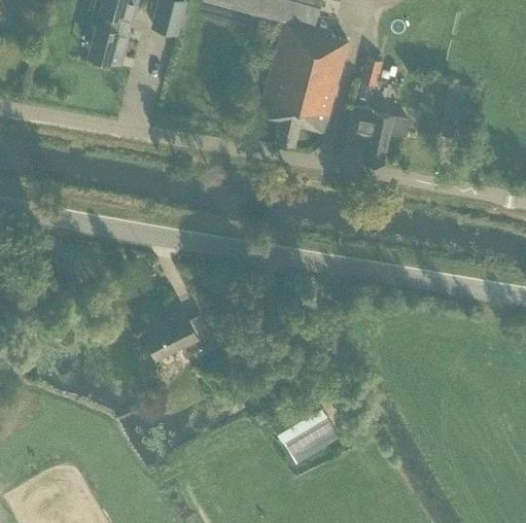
[(94,0),(92,12),(104,15),(93,58),(119,65),(128,33),(126,32),(128,23),(131,23),(136,0),(94,0)]
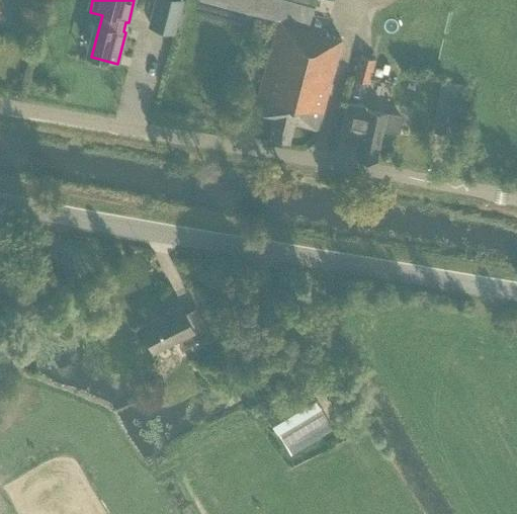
[(182,3),(169,0),(159,0),(152,28),(174,34),(182,3)]
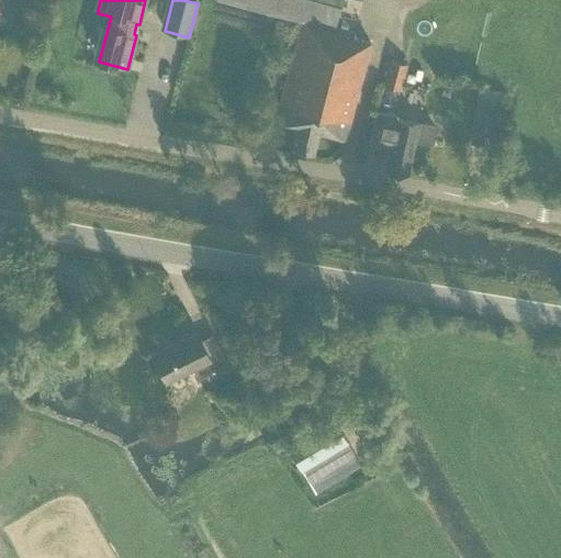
[(356,37),(338,33),(335,32),(343,0),(217,0),(217,2),(303,25),(277,125),(298,130),(292,151),(314,156),(320,135),(347,142),(371,46),(355,42),(356,37)]
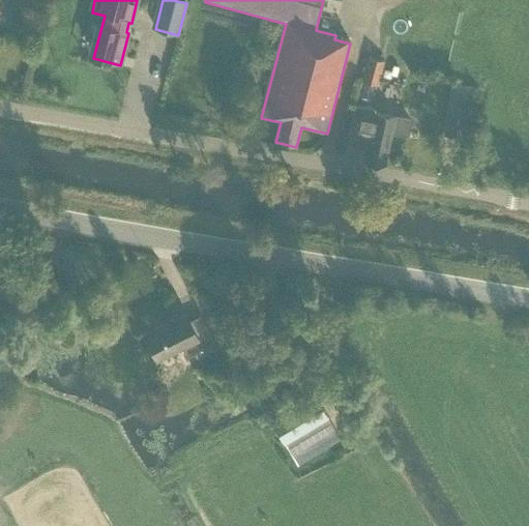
[(379,88),(385,64),(369,60),(363,84),(379,88)]
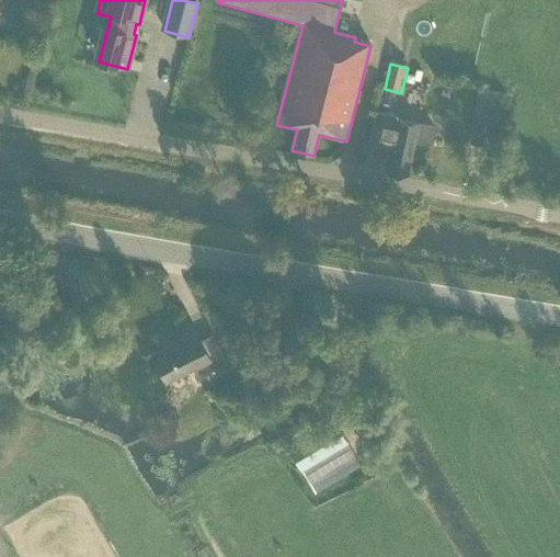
[(434,128),(398,121),(398,118),(378,114),(372,144),(391,148),(386,171),(408,177),(414,143),(430,147),(434,145),(436,132),(434,128)]
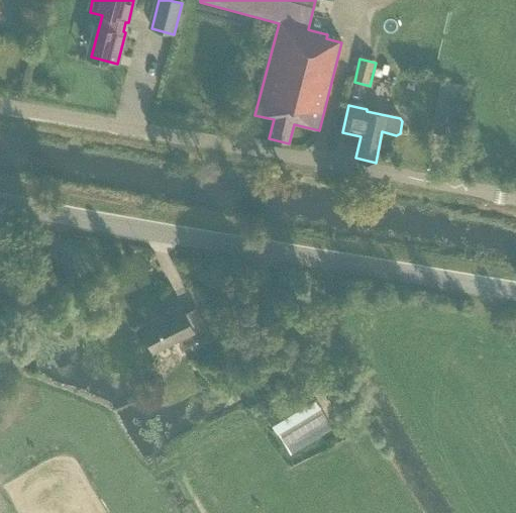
[(185,350),(210,337),(197,310),(185,316),(181,309),(141,329),(155,354),(180,341),(185,350)]
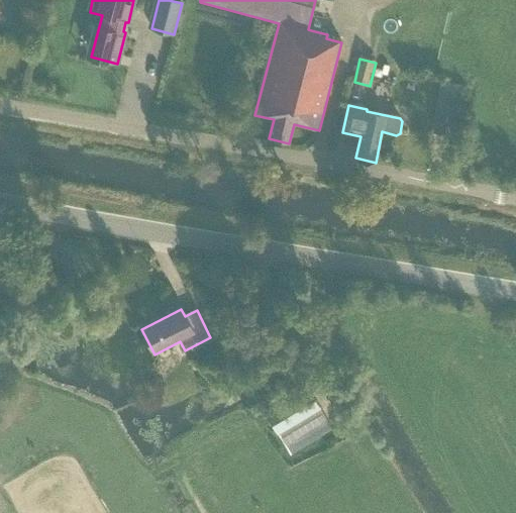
[(267,414),(279,435),(288,450),(329,425),(308,390),(267,414)]
